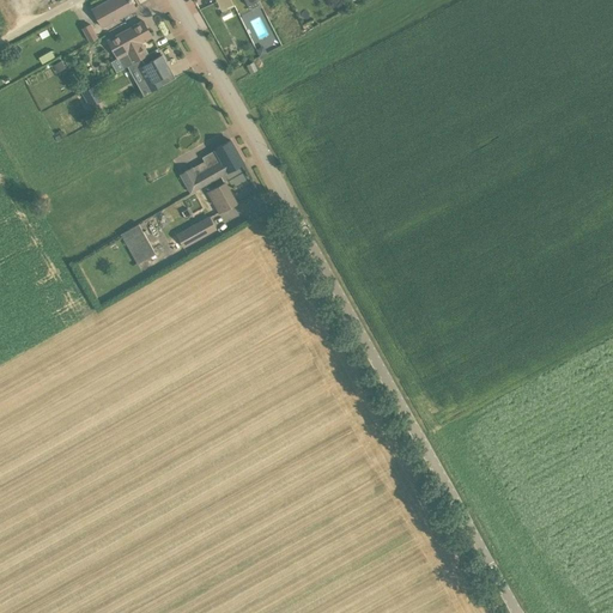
[(108,0),(92,10),(103,28),(137,8),(131,0),(113,0),(110,1),(109,0),(108,0)]
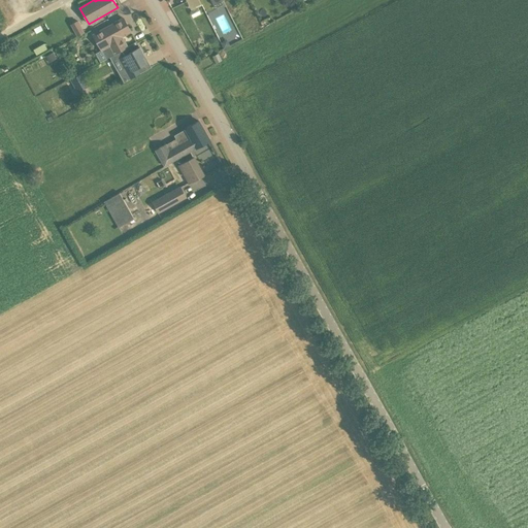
[(187,0),(192,9),(201,4),(199,0),(187,0)]
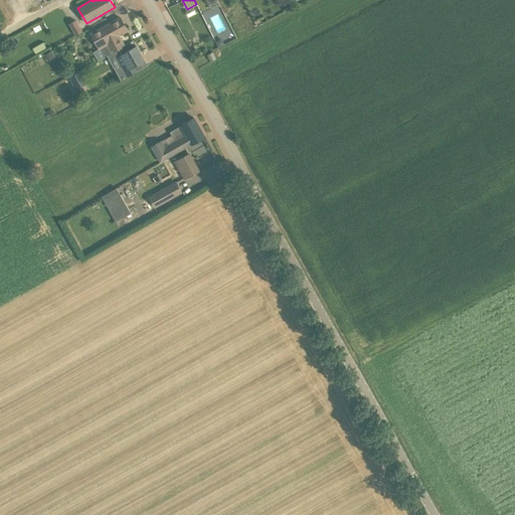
[(219,5),(217,0),(210,4),(212,8),(219,5)]
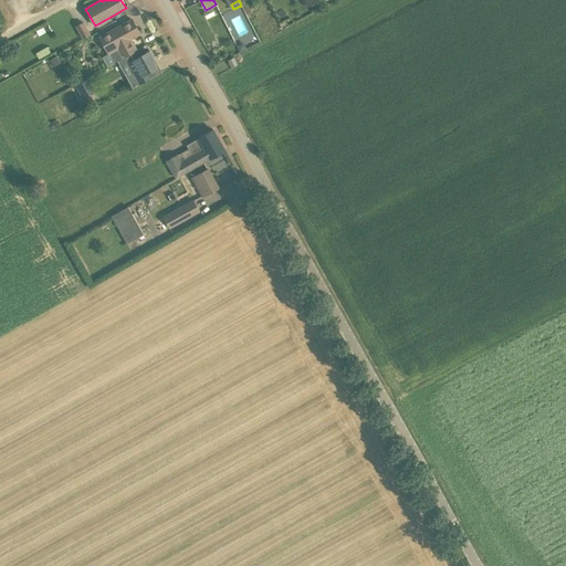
[(137,50),(130,40),(140,34),(132,20),(100,38),(109,54),(111,53),(115,62),(137,50)]
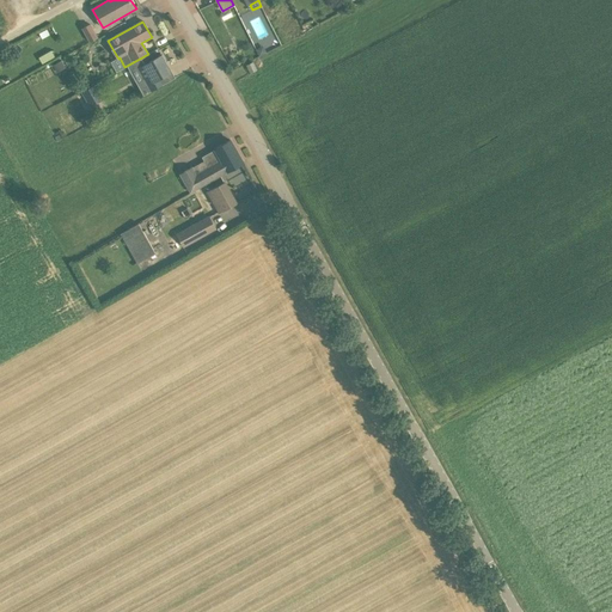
[(90,42),(98,38),(90,25),(83,29),(90,42)]
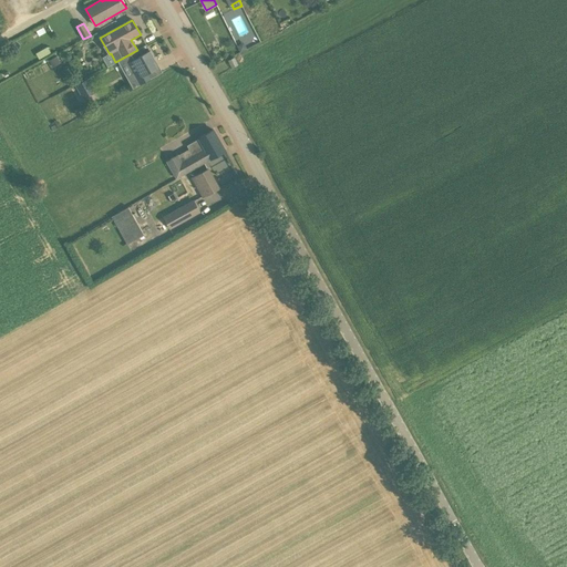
[(35,53),(40,59),(51,52),(48,47),(35,53)]
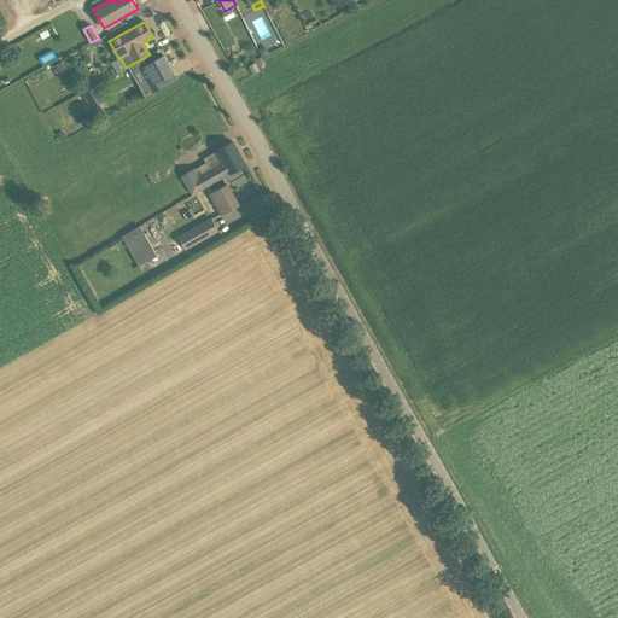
[(163,56),(145,65),(139,69),(152,93),(176,79),(163,56)]
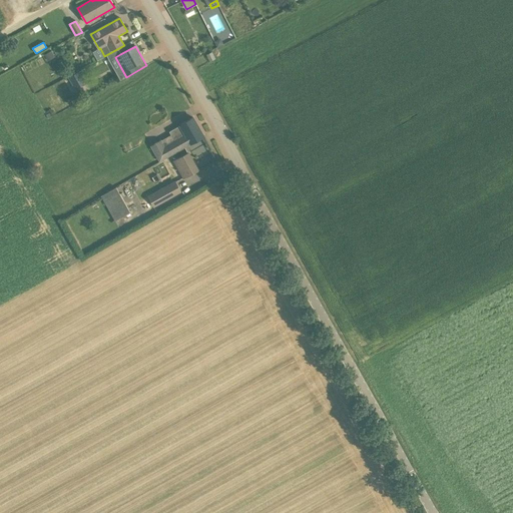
[(52,51),(44,55),(47,61),(55,57),(52,51)]
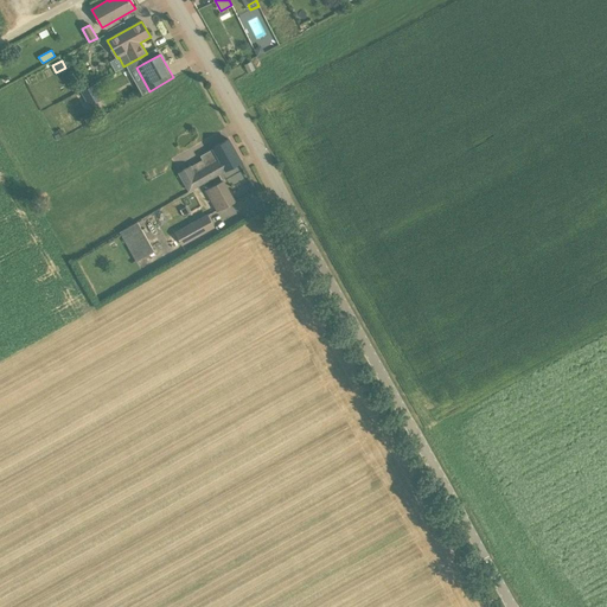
[(102,100),(94,84),(81,91),(89,107),(102,100)]
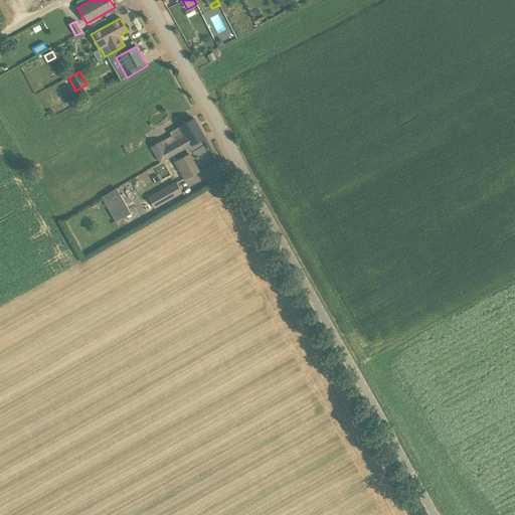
[(171,133),(173,136),(162,142),(161,141),(152,147),(160,162),(191,144),(192,144),(204,137),(193,118),(181,126),(181,127),(171,133)]
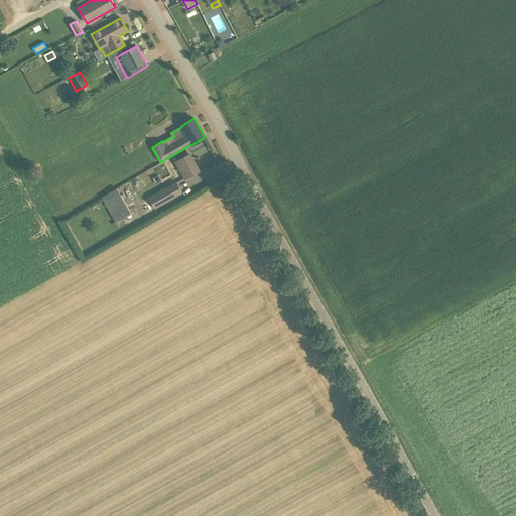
[(184,178),(199,171),(189,154),(175,162),(184,178)]
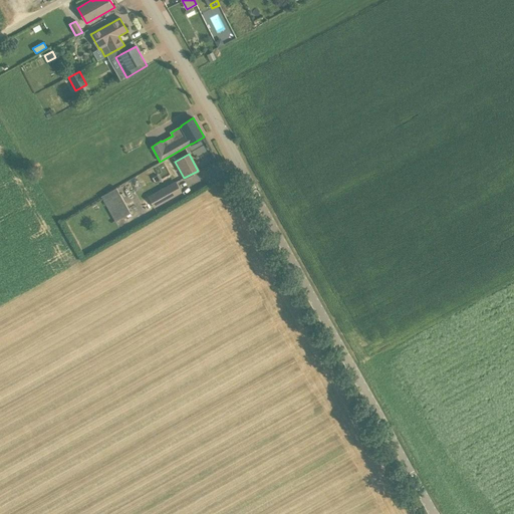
[(176,183),(150,197),(155,207),(181,193),(176,183)]
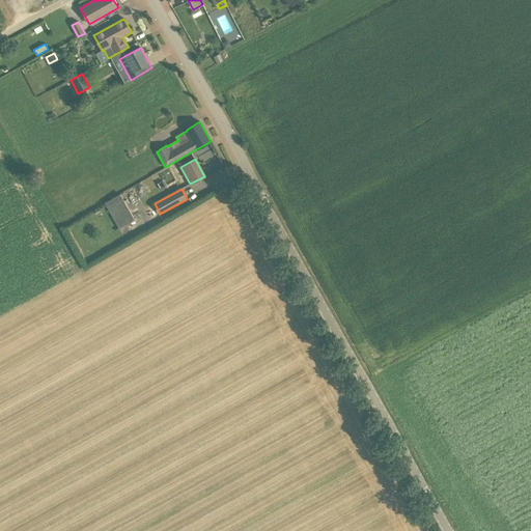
[(120,194),(104,203),(119,229),(135,220),(120,194)]
